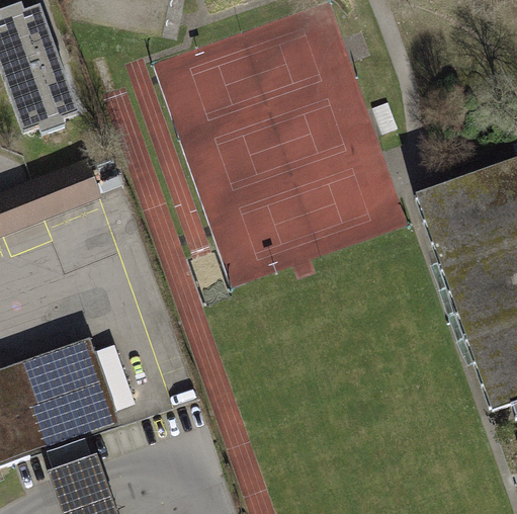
[(0,76),(20,131),(34,125),(38,136),(64,126),(61,119),(77,113),(36,5),(20,11),(17,4),(0,10),(0,76)]
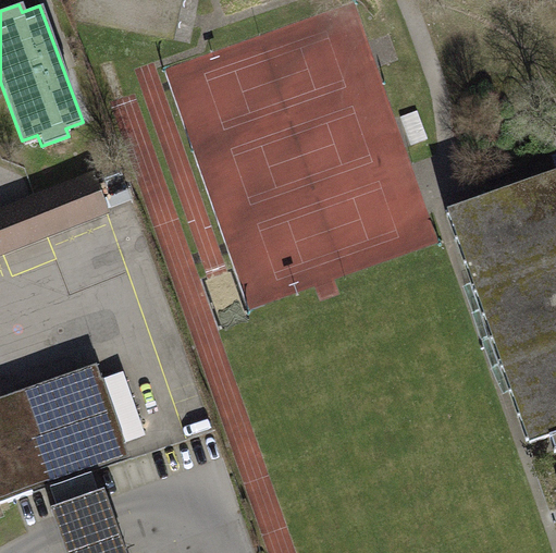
[(523,422),(529,439),(550,432),(555,429),(555,135),(553,136),(555,146),(555,148),(550,151),(552,160),(555,168),(447,206),(454,225),(523,422)]
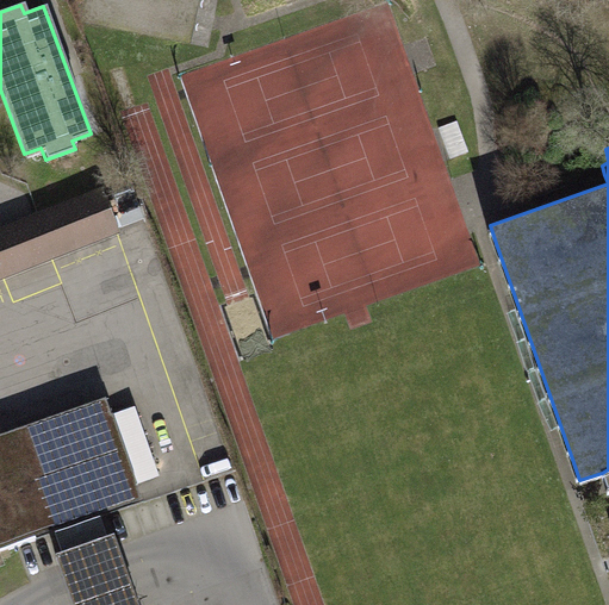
[(97,186),(0,222),(0,275),(115,232),(97,186)]
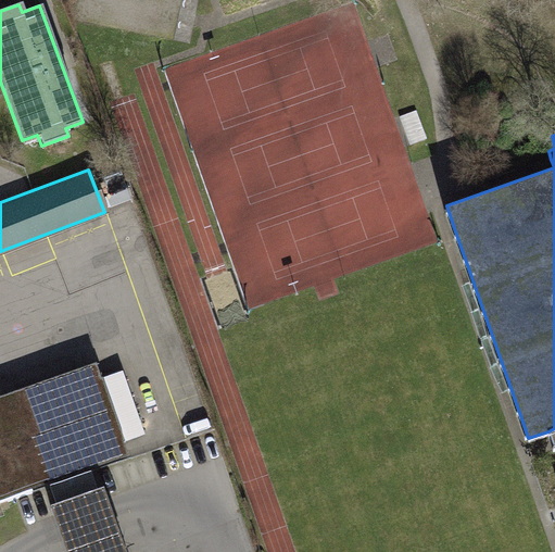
[(0,496),(125,454),(123,446),(146,438),(123,371),(100,378),(93,361),(4,390),(0,391),(0,496)]
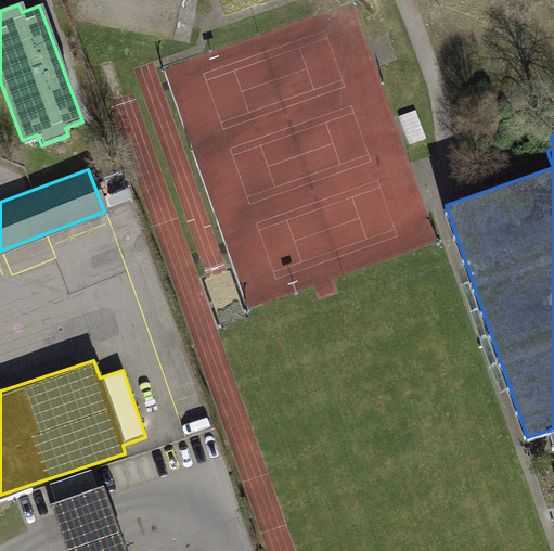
[(121,550),(116,535),(100,485),(91,487),(86,471),(51,483),(58,502),(52,504),(68,550),(121,550)]
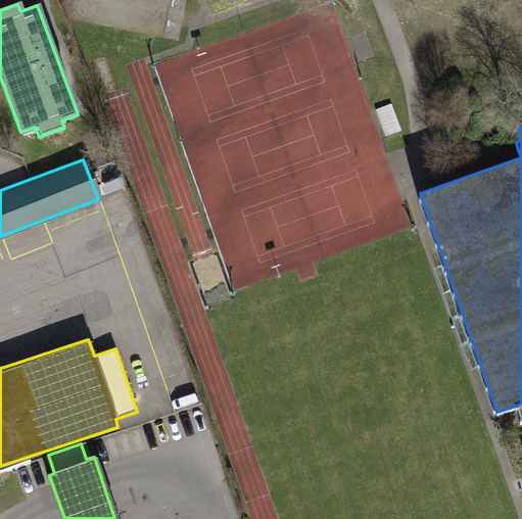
All buildings are outlined.
